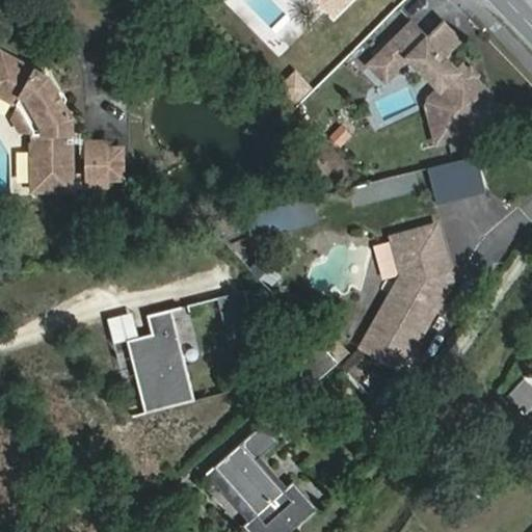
[(323,0),(336,12),(348,0),(323,0)]
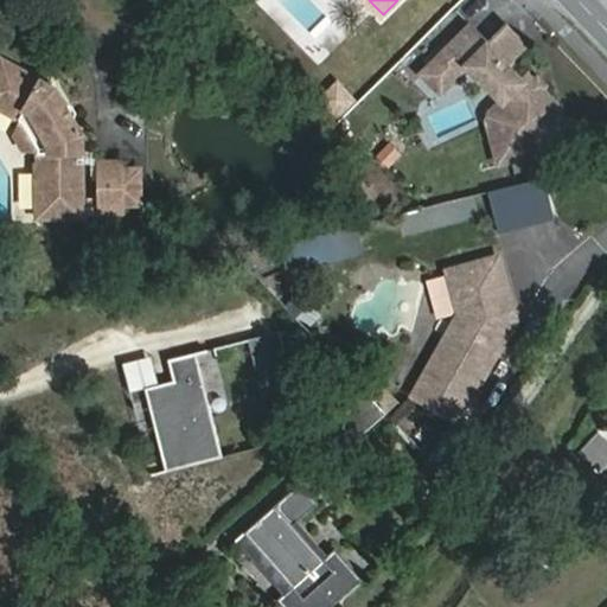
[(473,24),(425,72),(443,90),(471,64),(498,91),(505,98),(494,109),(496,110),(490,119),(487,119),(491,133),(498,161),(567,144),(562,115),(553,109),(560,101),(544,87),(547,82),(541,76),(536,78),(530,72),(524,78),(509,63),(528,43),(509,24),(491,42),(473,24)]
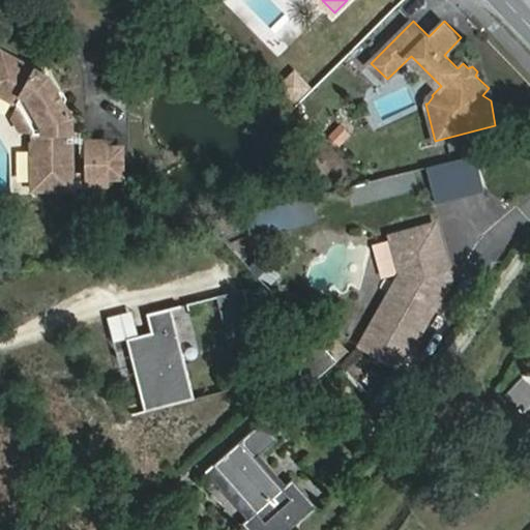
[(67,135),(72,135),(72,120),(48,76),(2,50),(0,53),(0,91),(24,106),(38,131),(36,131),(36,146),(34,146),(34,192),(74,190),(72,143),(66,143),(67,135)]
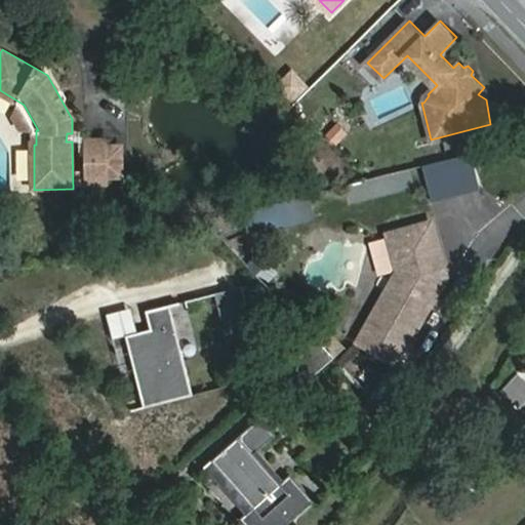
[(290,104),(309,85),(291,67),(272,84),(290,104)]
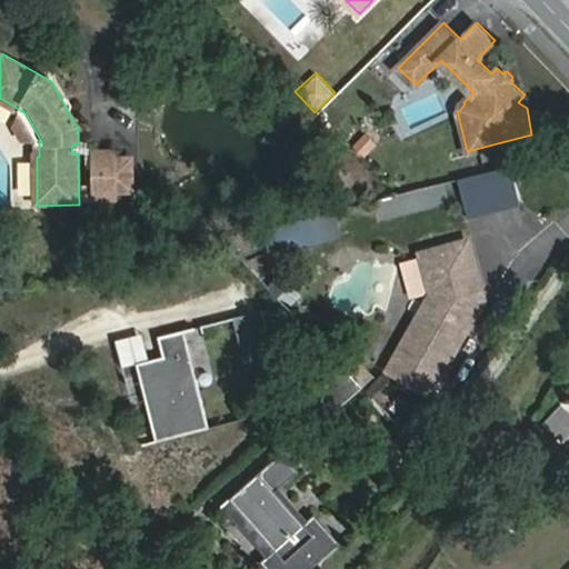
[(27,142),(39,141),(41,141),(26,113),(19,126),(27,142)]
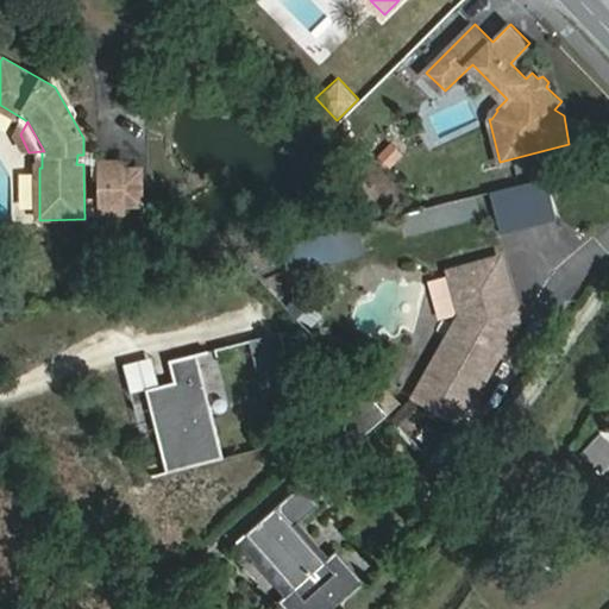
[(101,155),(83,155),(83,164),(101,164),(101,155)]
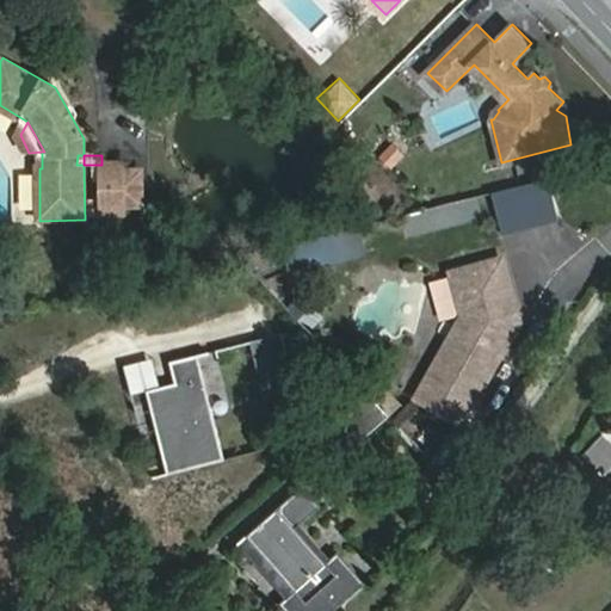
[(128,165),(102,165),(102,216),(128,216),(128,208),(128,174),(128,165)]
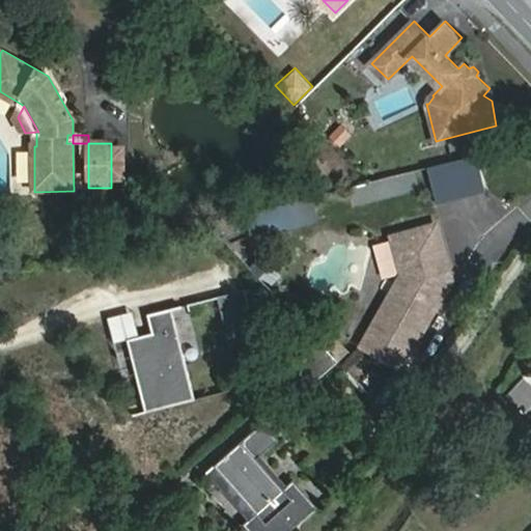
[(126,151),(111,151),(111,180),(126,180),(126,151)]
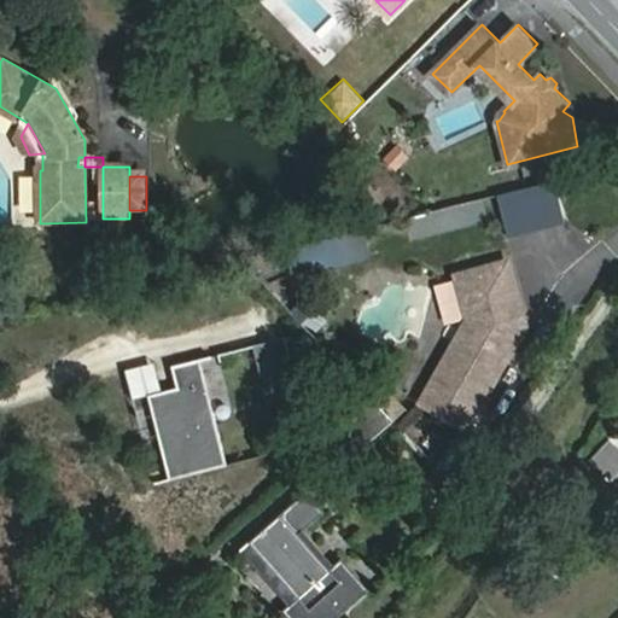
[(284,250),(292,278),(371,252),(362,225),(284,250)]
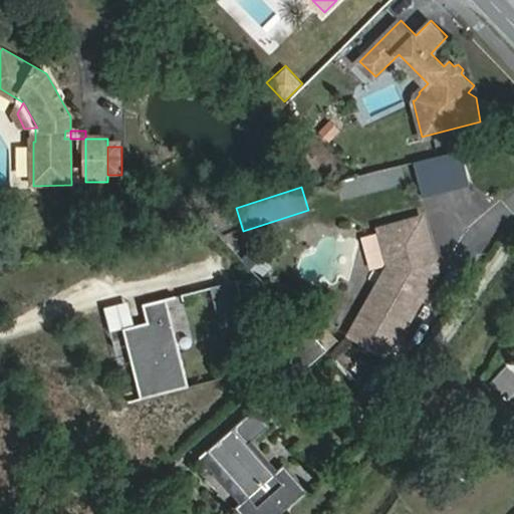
[(424,220),(382,233),(394,266),(393,268),(352,335),(390,357),(437,279),(433,265),(438,264),(424,220)]
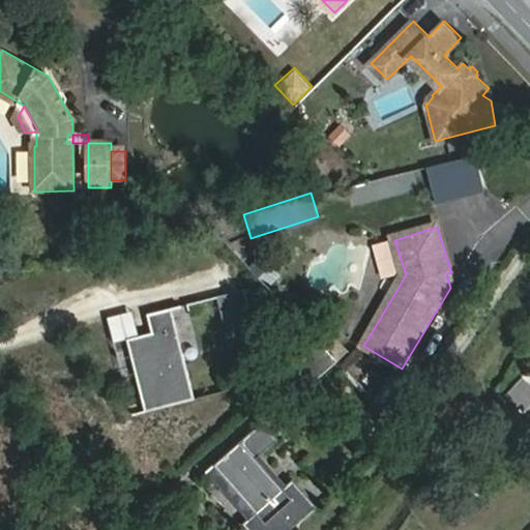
[(263,257),(251,266),(263,283),(275,273),(263,257)]
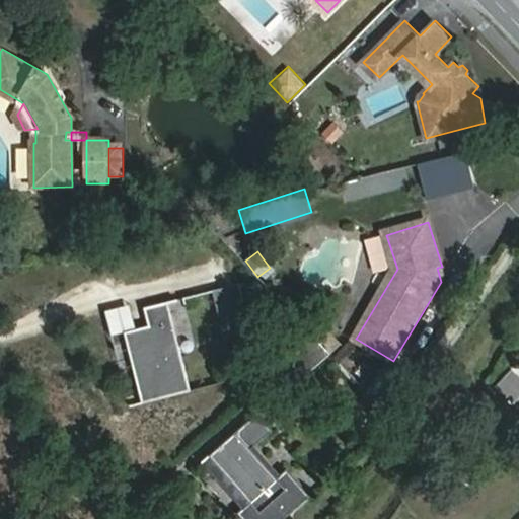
[(214,290),(226,342),(253,336),(240,283),(214,290)]
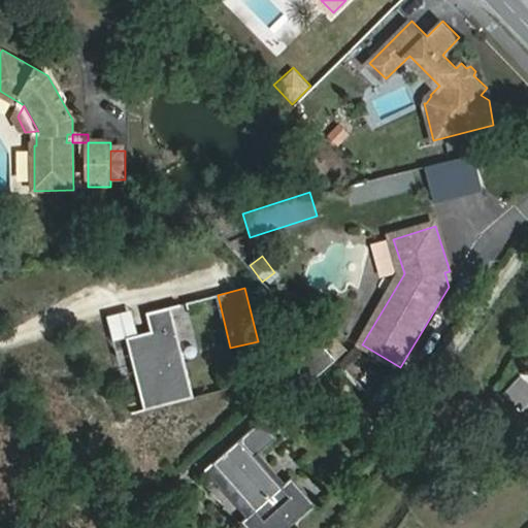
[(126,336),(143,408),(193,397),(171,306),(152,310),(156,329),(152,330),(138,334),(126,336)]
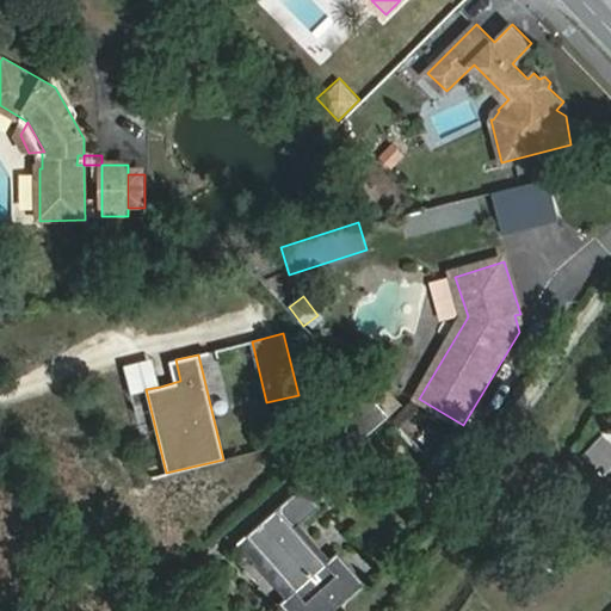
[(153,357),(123,364),(130,393),(146,389),(160,387),(153,357)]
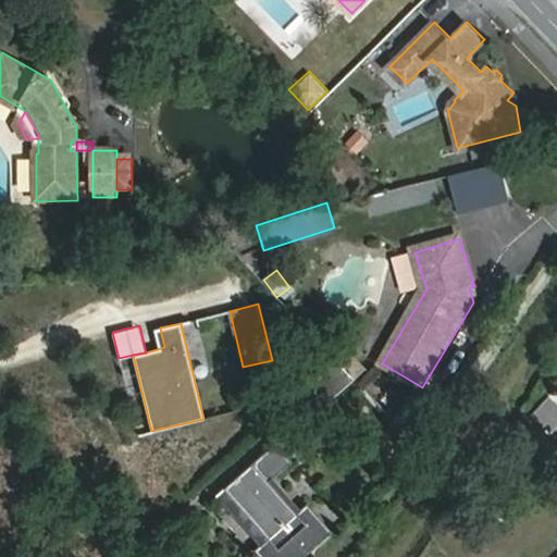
[(155,330),(160,348),(164,347),(160,327),(155,330)]
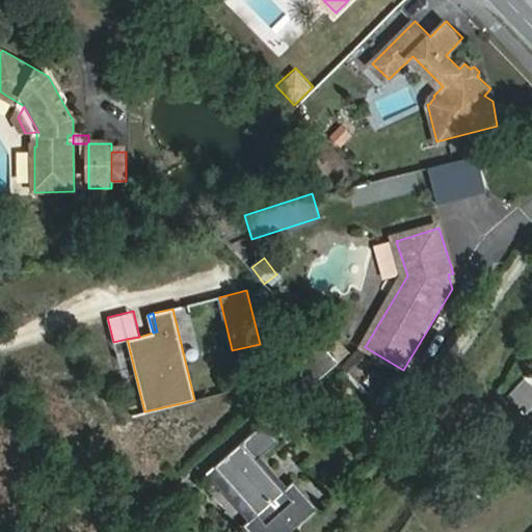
[(340,362),(324,344),(297,369),(313,387),(340,362)]
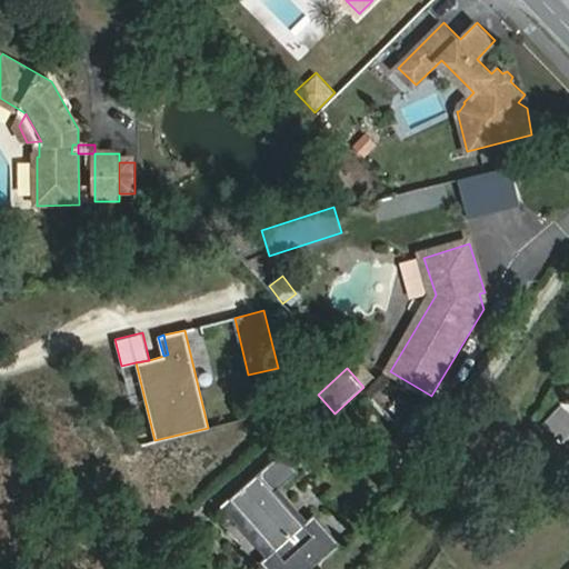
[(415,403),(401,427),(418,436),(431,411),(415,403)]
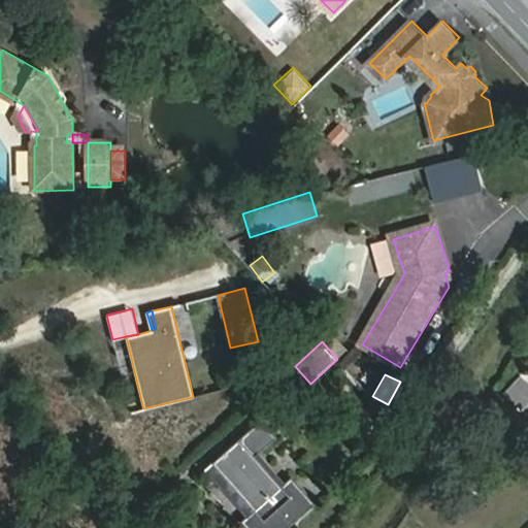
[(527,387),(518,377),(510,385),(527,401),(527,387)]
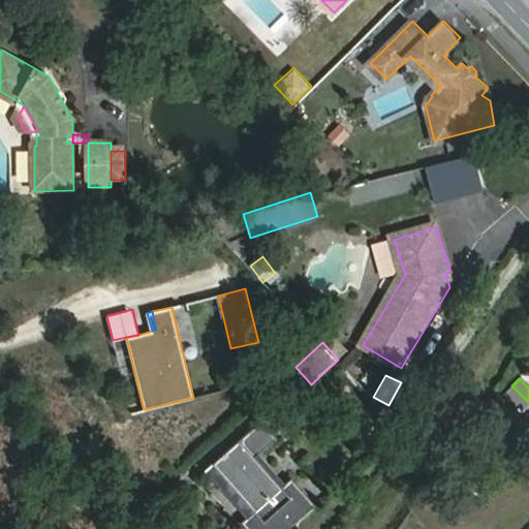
[(528,402),(511,385),(504,393),(523,411),(528,403),(528,402)]
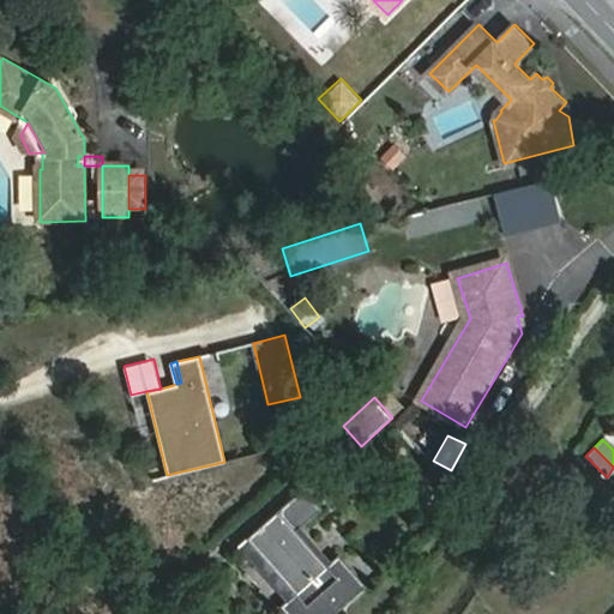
[(306,488),(250,537),(298,593),(288,601),(282,606),(288,613),(336,613),(368,587),(341,555),(327,566),(298,531),(324,510),(306,488)]
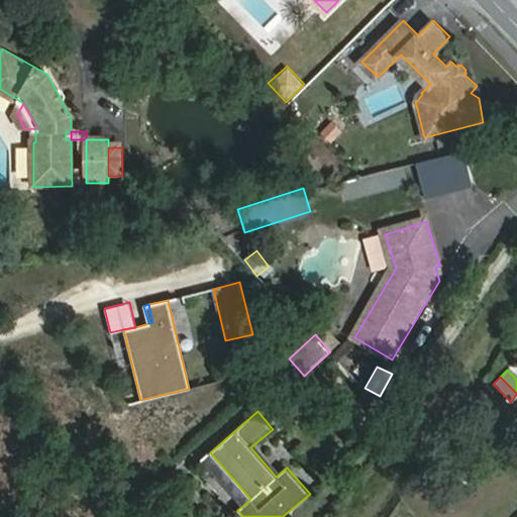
[(210,452),(202,459),(242,506),(250,499),(210,452)]
